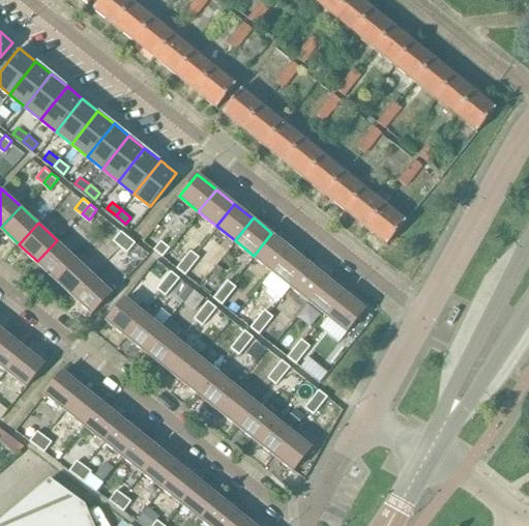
[(121,230),(114,239),(120,245),(128,235),(121,230)]
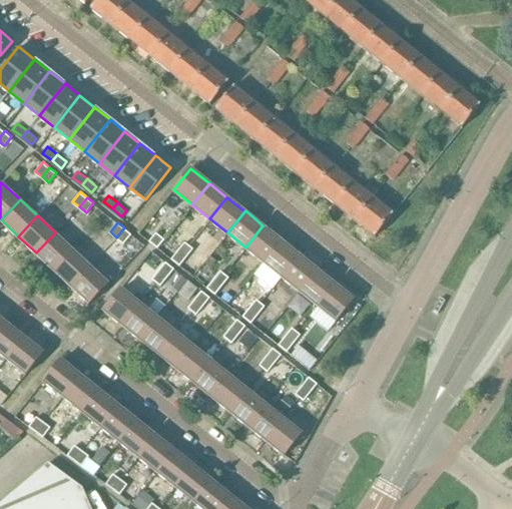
[(263,225),(245,247),(264,262),(281,239),(263,225)]
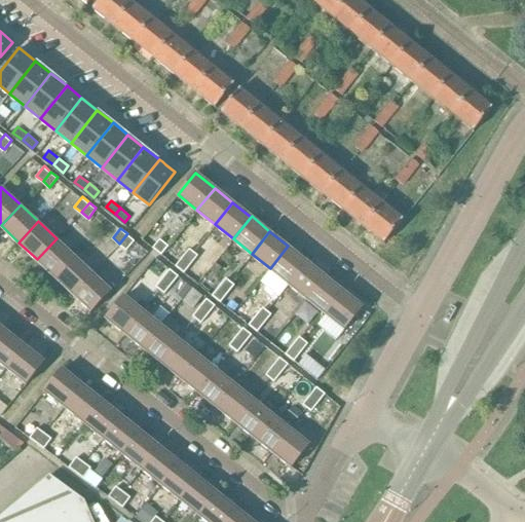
[(127,233),(119,244),(126,249),(135,239),(127,233)]
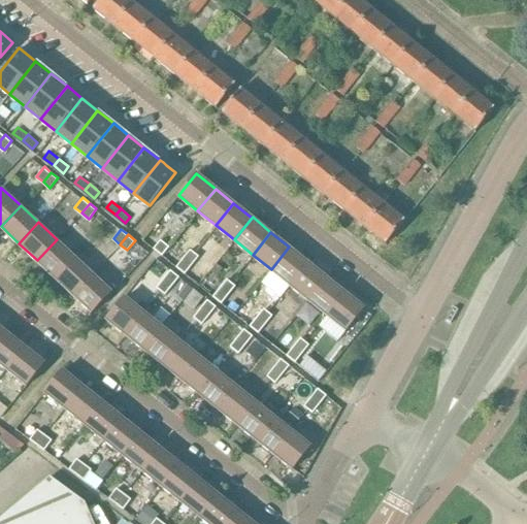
[(161,238),(154,247),(162,254),(169,244),(161,238)]
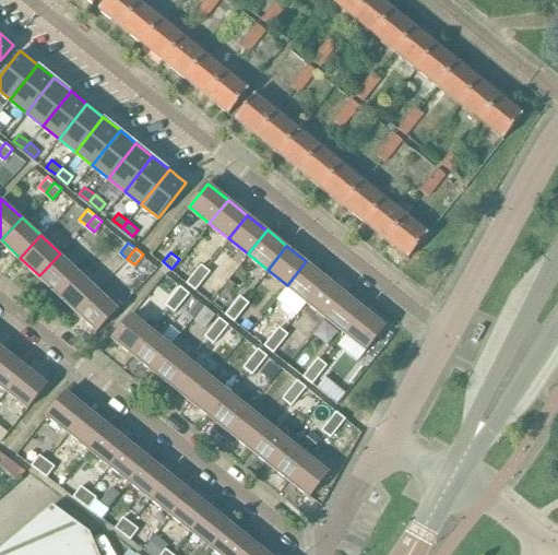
[(60,254),(39,275),(58,293),(79,271),(60,254)]
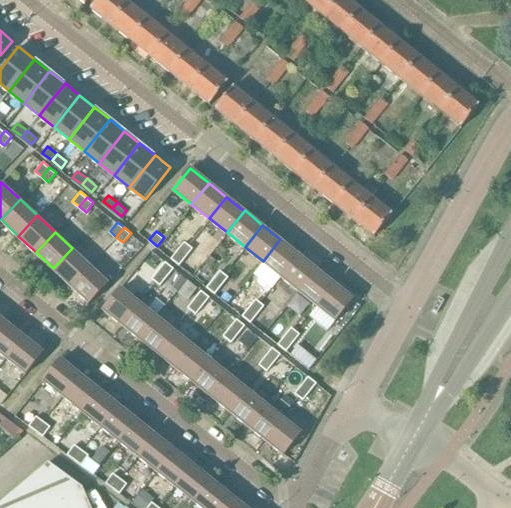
[(280,239),(263,261),(281,275),(298,253),(280,239)]
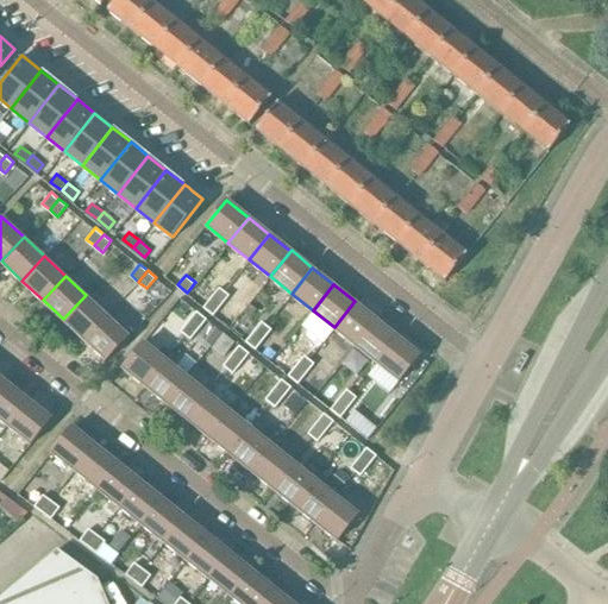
[(220,285),(212,295),(221,303),(230,294),(220,285)]
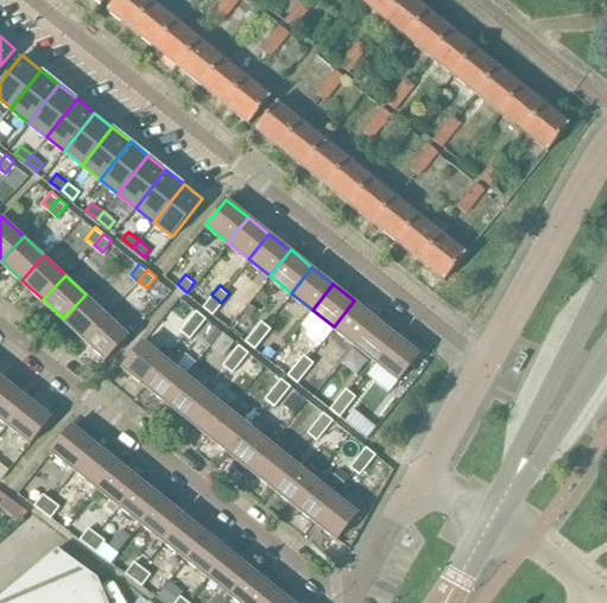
[(86,294),(63,318),(84,338),(107,313),(86,294)]
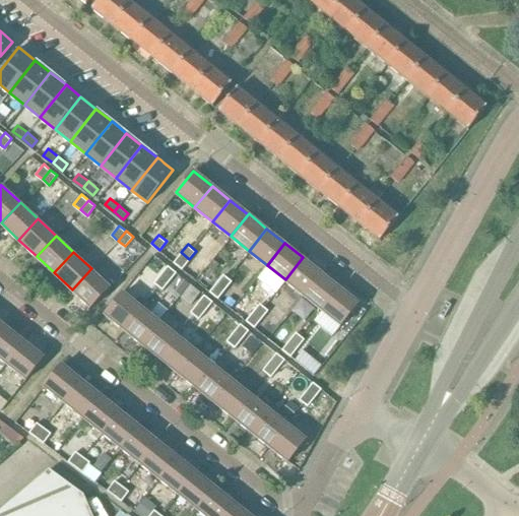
[(175,260),(174,261),(182,268),(183,267),(189,259),(181,252),(175,260)]
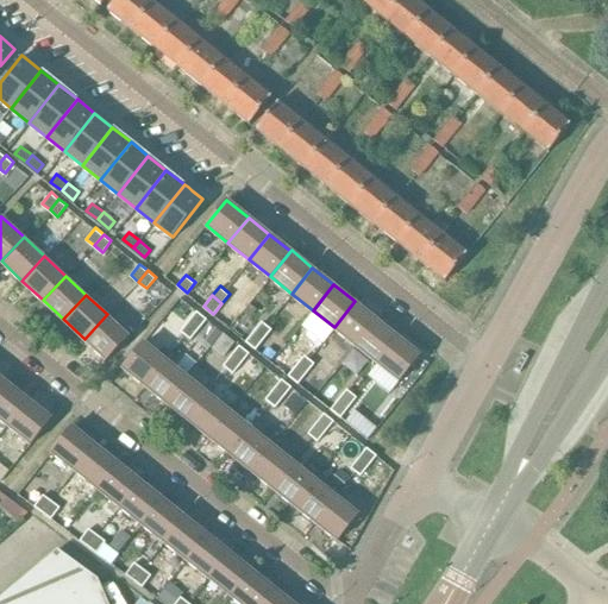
[(355,301),(334,327),(355,345),(376,319),(355,301)]
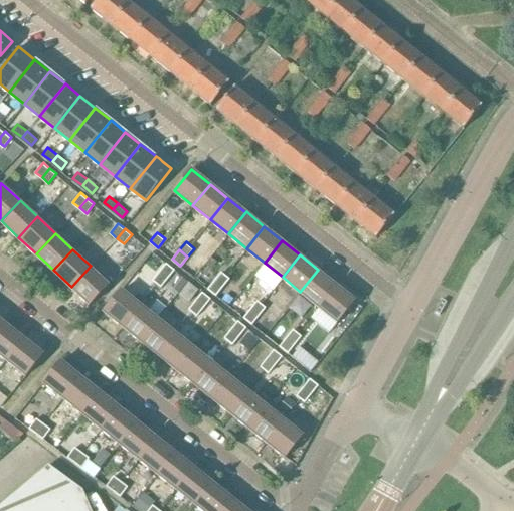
[(167,262),(160,271),(168,277),(175,269),(167,262)]
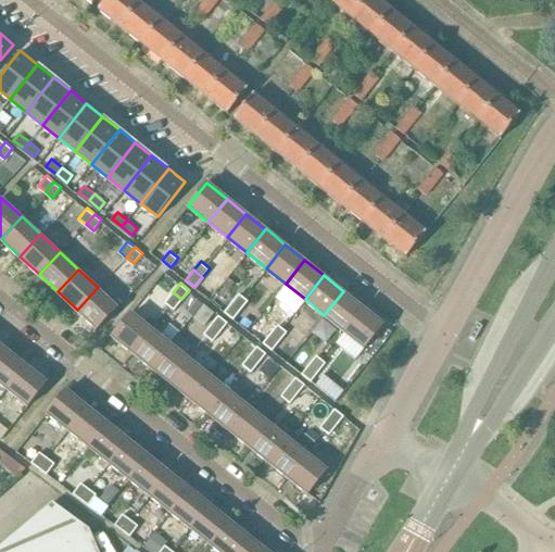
[(98,287),(77,310),(97,328),(117,306),(98,287)]
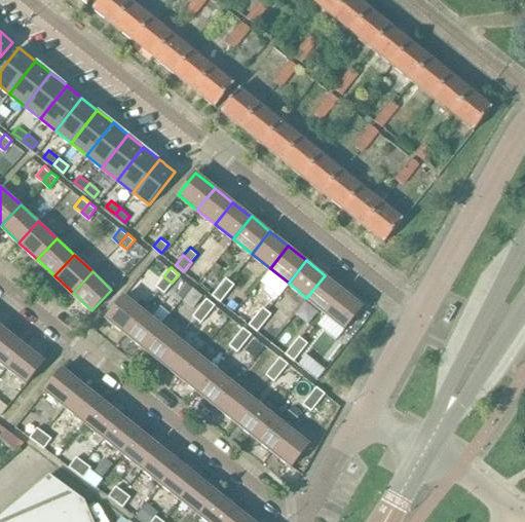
[(325,275),(306,298),(325,312),(343,290),(325,275)]
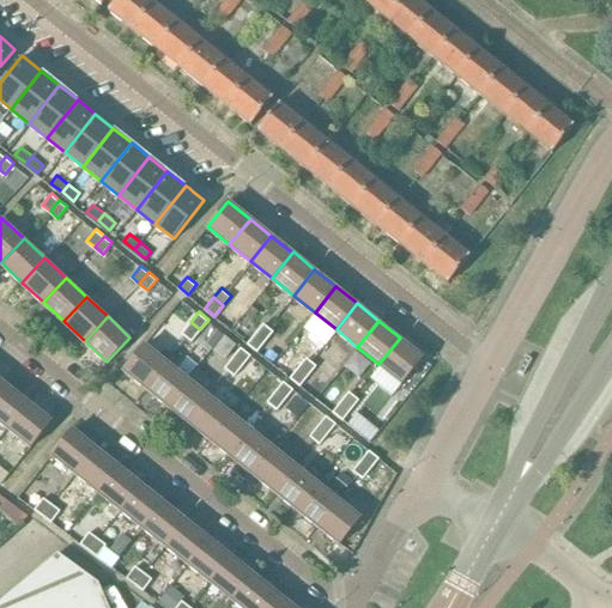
[(191,322),(182,332),(192,340),(200,329),(191,322)]
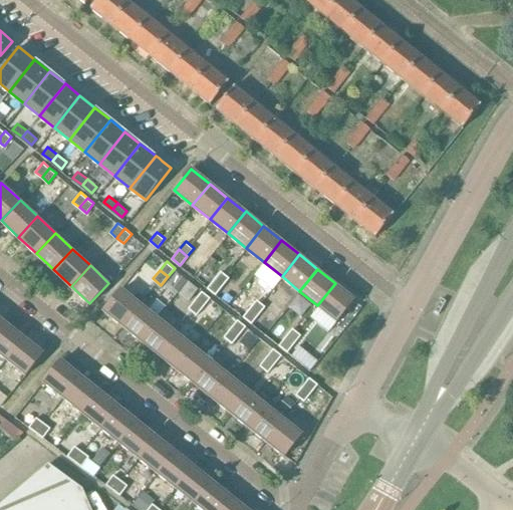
[(221,270),(215,278),(223,285),(230,276),(221,270)]
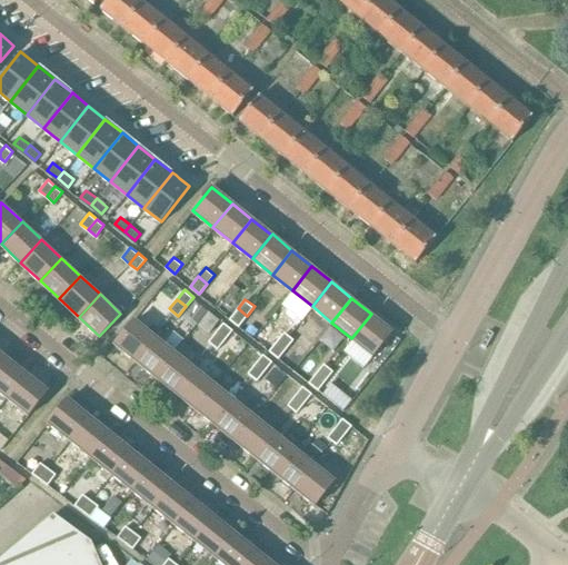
[(197,300),(187,313),(198,321),(208,309),(197,300)]
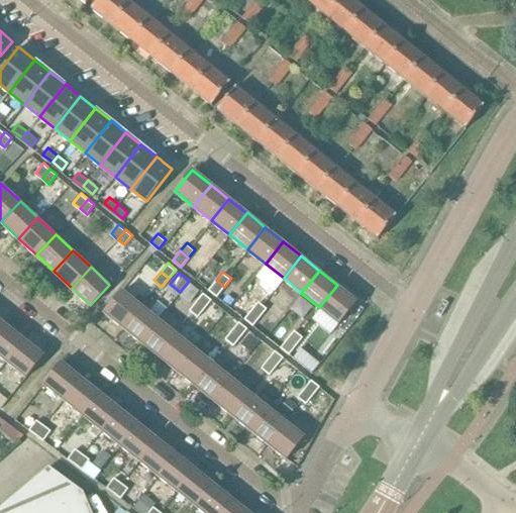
[(216,280),(209,289),(217,295),(224,287),(216,280)]
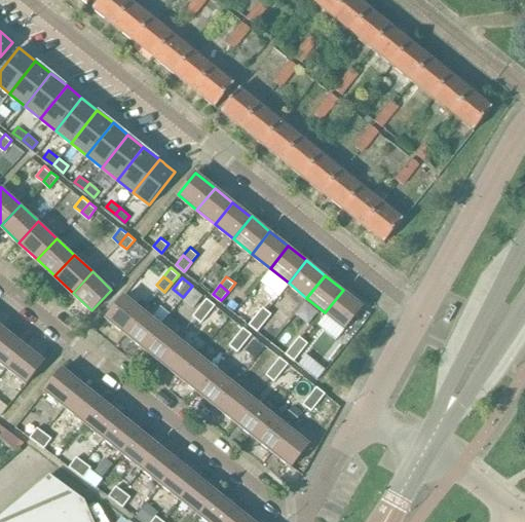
[(343,290),(325,312),(344,328),(363,305),(343,290)]
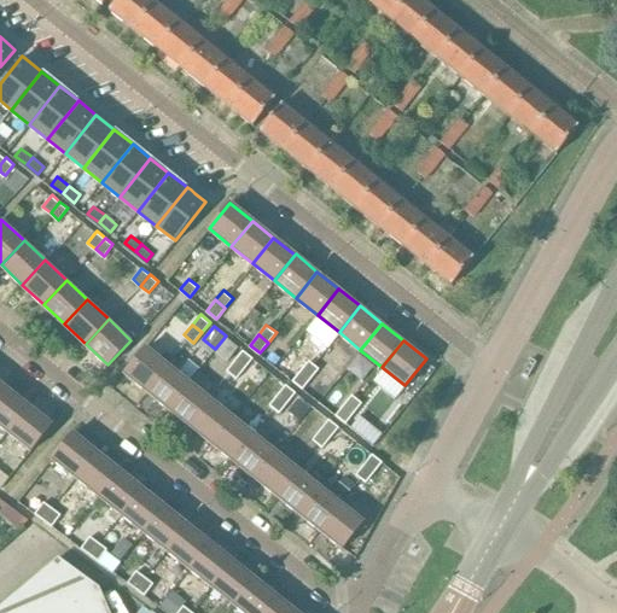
[(145,346),(124,373),(147,391),(168,365),(146,346),(145,346)]
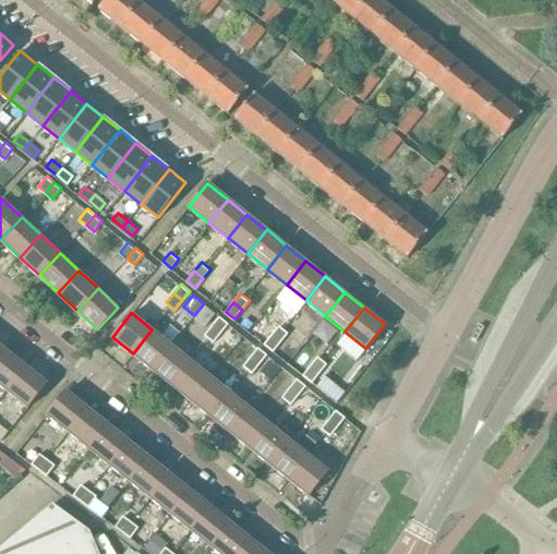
[(219,315),(213,324),(221,332),(229,323),(219,315)]
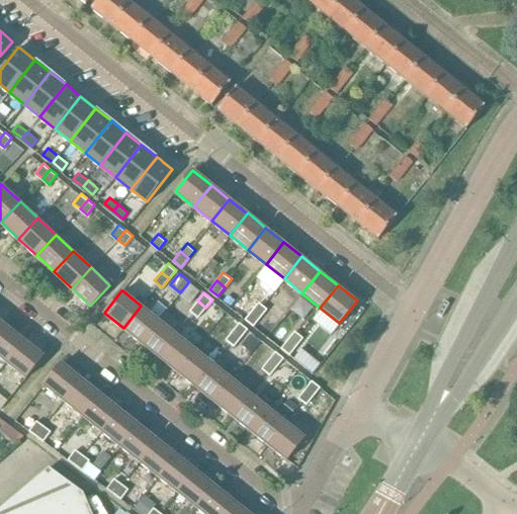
[(197,301),(190,310),(198,317),(205,308),(197,301)]
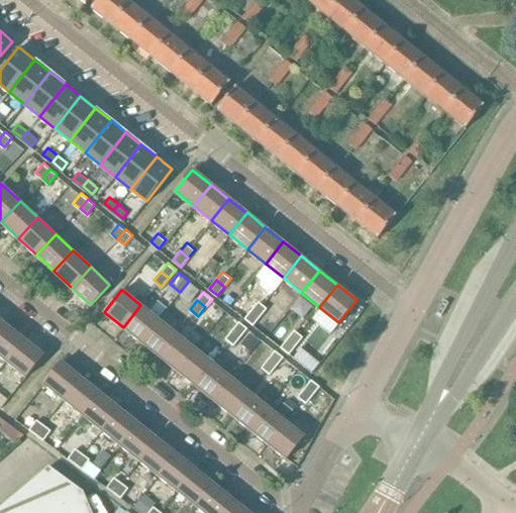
[(259,300),(251,309),(260,315),(267,307),(259,300)]
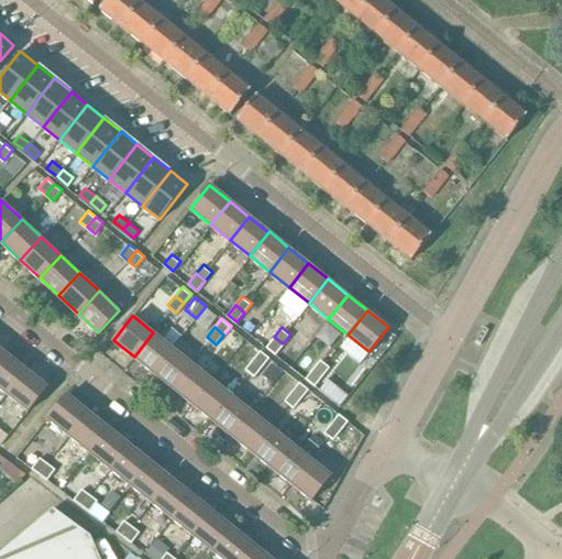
[(153,332),(134,357),(154,372),(173,348),(153,332)]
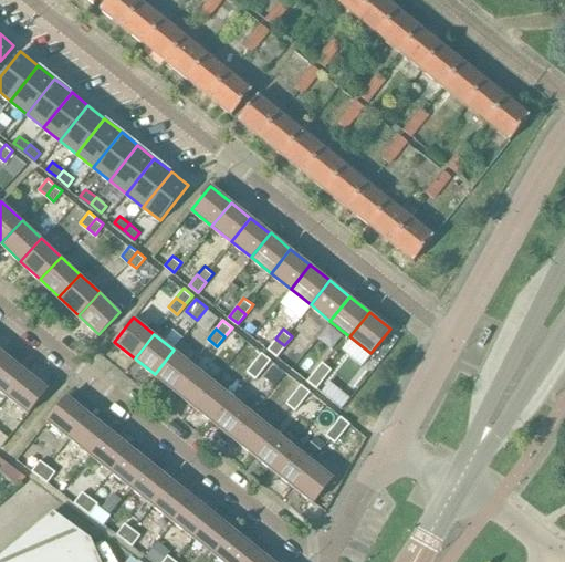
[(269,347),(268,347),(278,355),(284,345),(275,339),(269,347)]
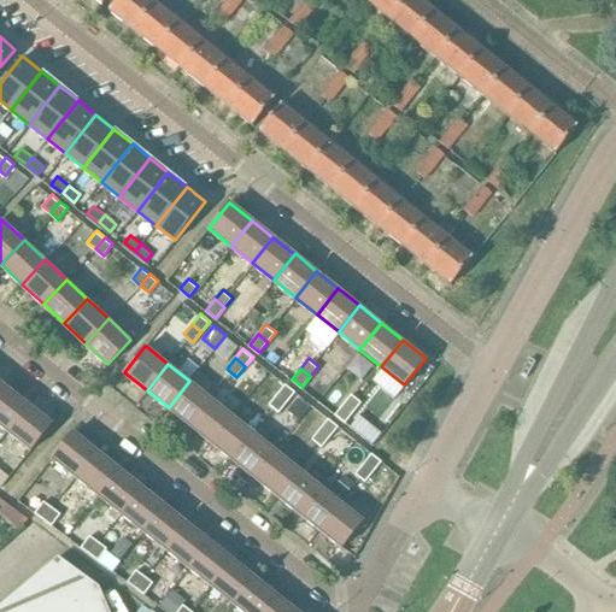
[(189,381),(169,407),(191,424),(211,399),(189,381)]
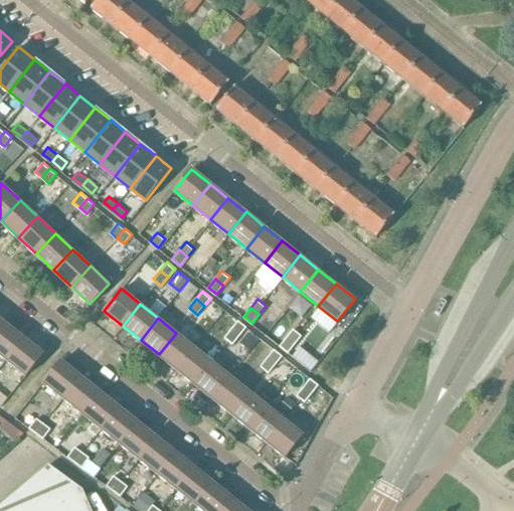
[(238,320),(231,328),(239,334),(246,326),(238,319),(238,320)]
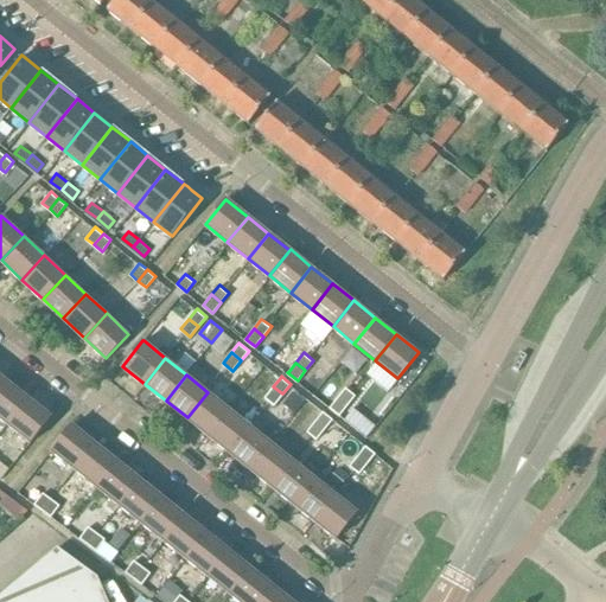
[(6,379),(0,385),(0,416),(7,422),(29,397),(6,379)]
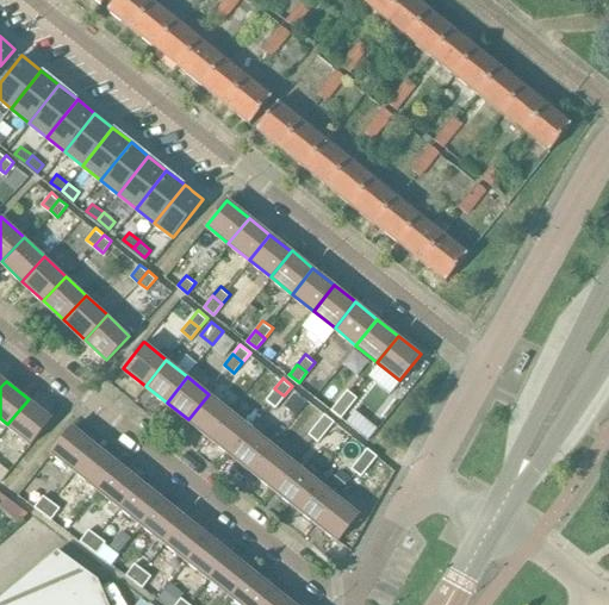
[(274,388),(266,398),(277,406),(284,395),(274,388)]
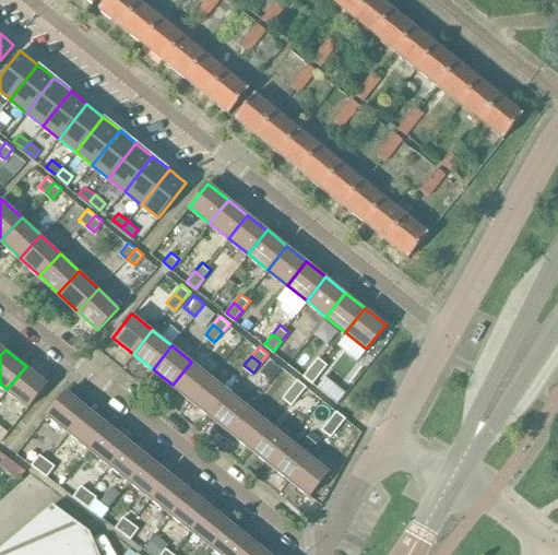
[(319,356),(311,365),(320,373),(328,363),(319,356)]
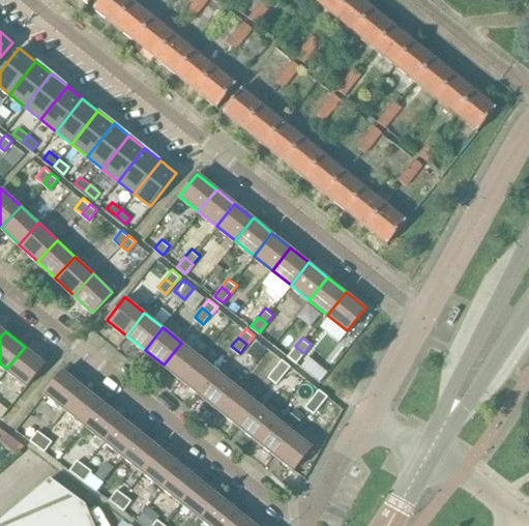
[(248,350),(258,358),(266,348),(257,340),(248,350)]
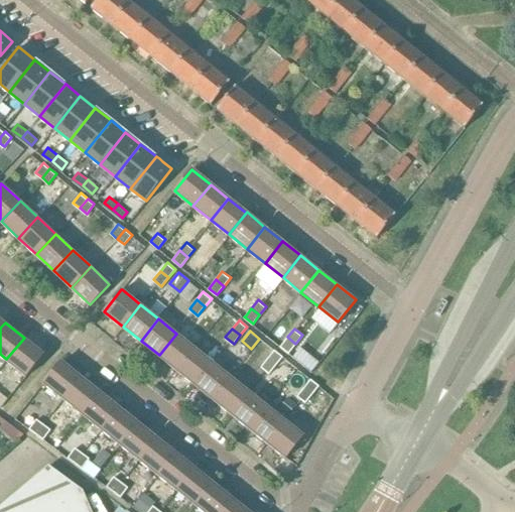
[(176,334),(159,355),(177,370),(195,348),(176,334)]
